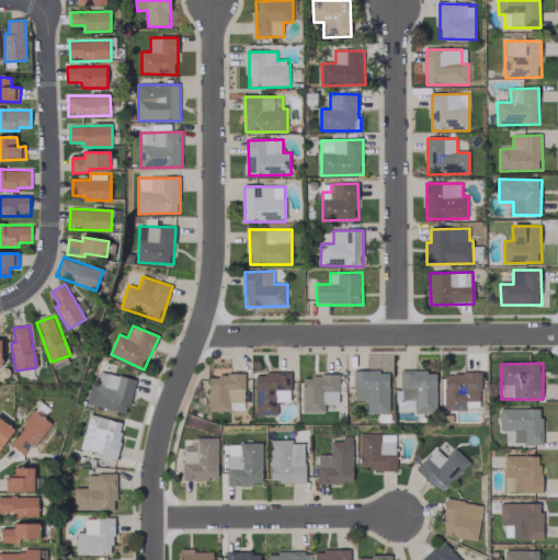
[(390,413),(390,370),(355,372),(355,401),(368,401),(368,413),(390,413)]
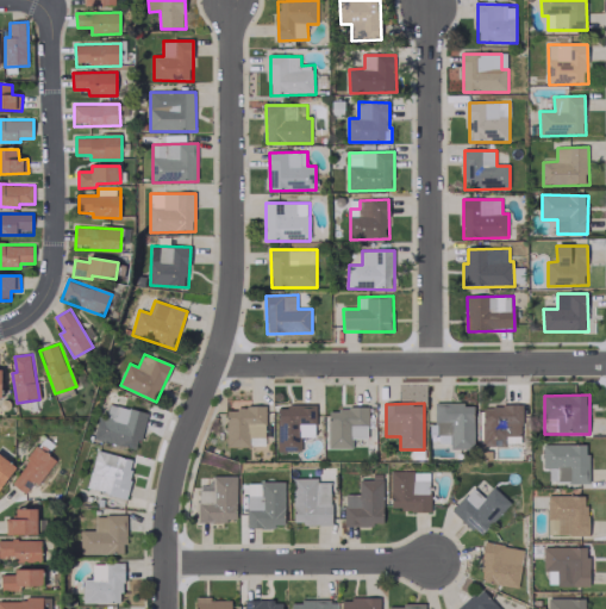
[(149,414),(112,404),(108,418),(100,417),(94,439),(139,451),(149,414)]
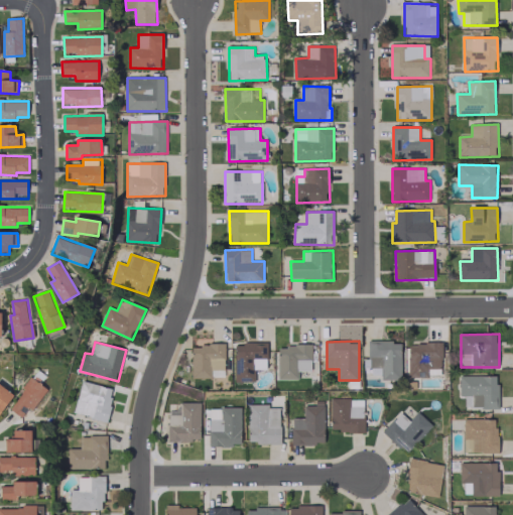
[(383,380),(403,380),(402,342),(370,342),(370,368),(382,368),(383,380)]
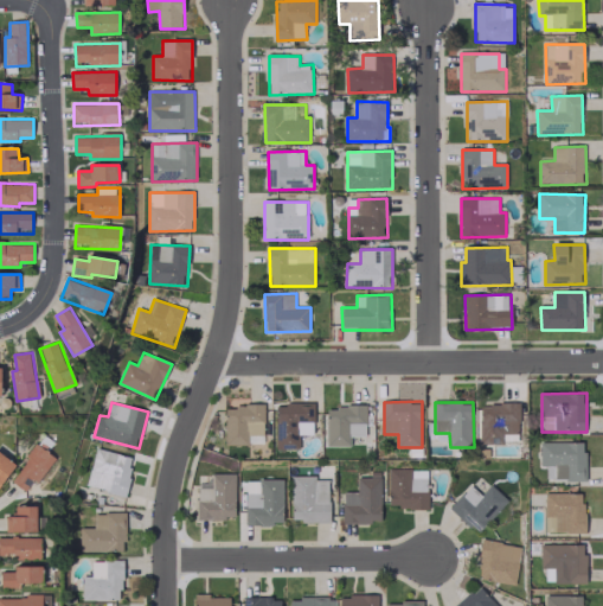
[(301,450),(301,435),(315,435),(315,404),(277,403),(276,450),(301,450)]
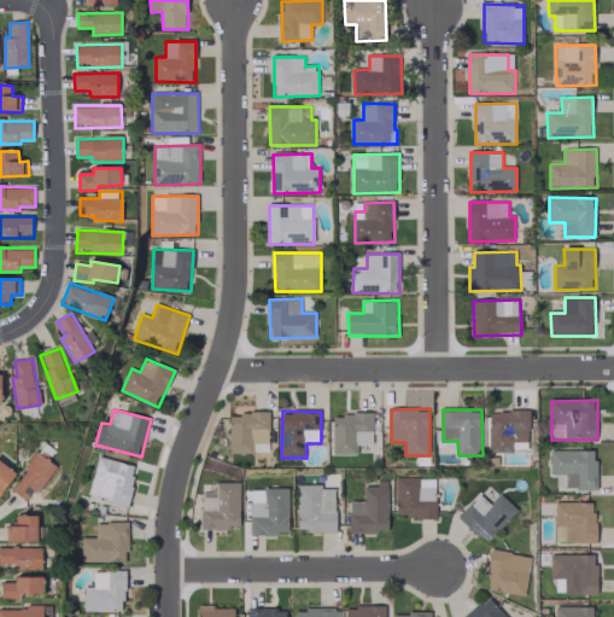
[(531,412),(491,412),(490,452),(530,452),(531,412)]
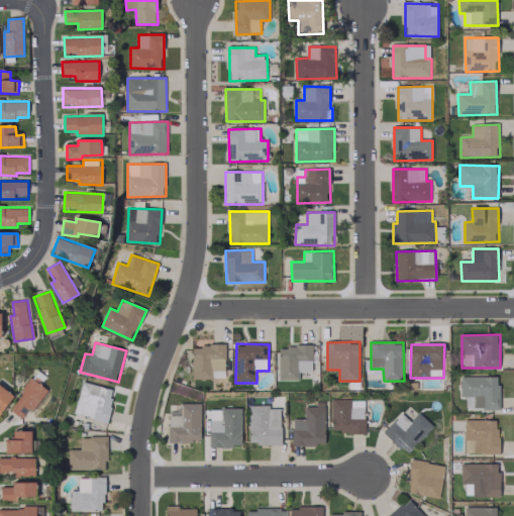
[(193,379),(226,379),(226,346),(193,346),(193,379)]
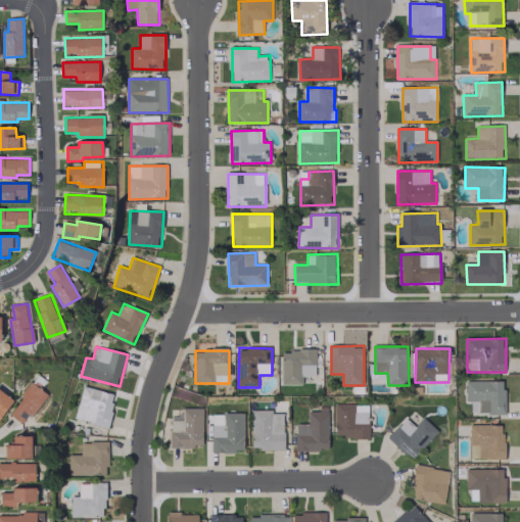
[(283,385),(303,385),(303,376),(317,376),(317,350),(283,350),(283,385)]
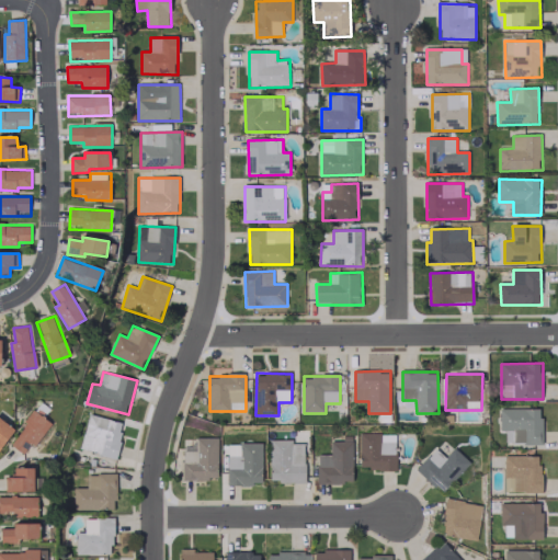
[(543,444),(543,409),(501,410),(501,431),(514,431),(514,444),(543,444)]
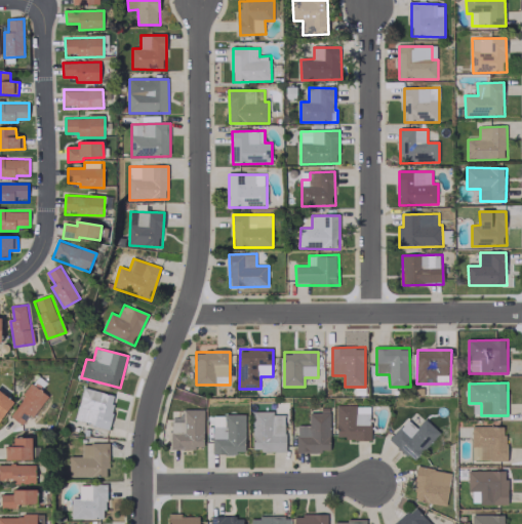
[(10,415),(25,427),(49,397),(35,386),(10,415)]
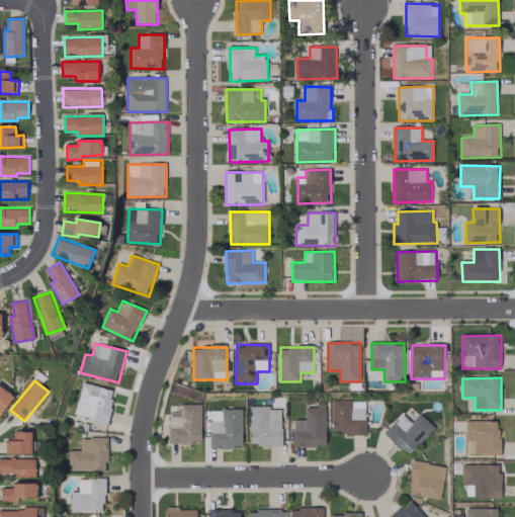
[(115,392),(83,382),(75,415),(107,423),(115,392)]
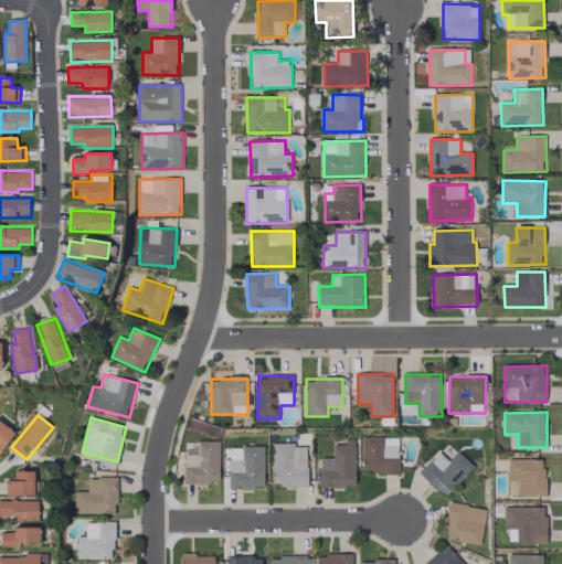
[(0,454),(17,434),(0,419),(0,454)]
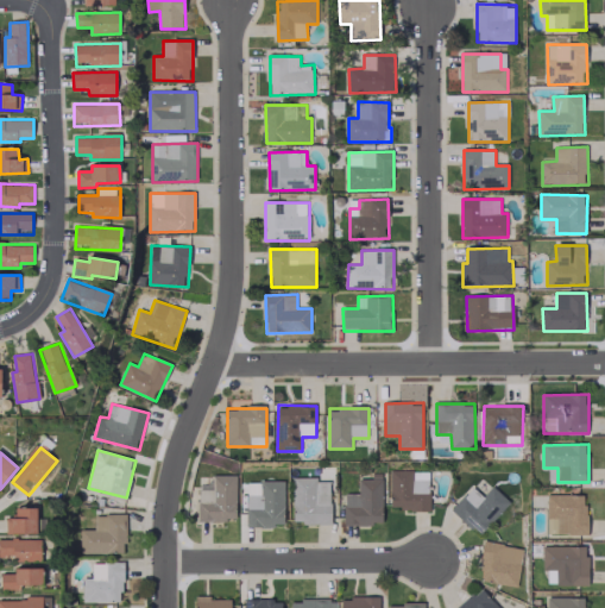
[(430,511),(430,471),(390,471),(390,511),(430,511)]
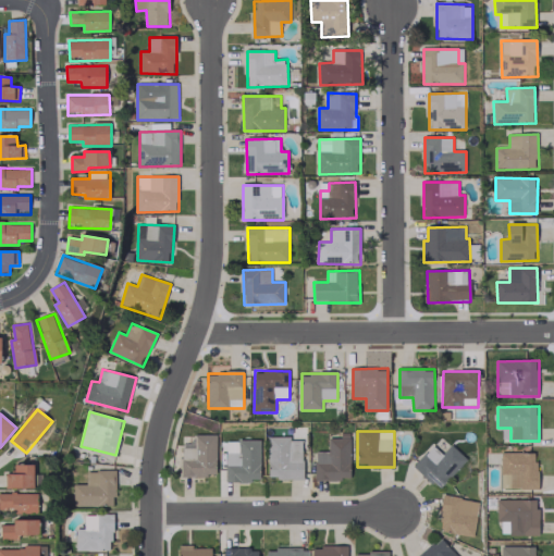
[(317,481),(352,480),(352,432),(342,433),(342,439),(330,439),(330,452),(317,452),(317,481)]
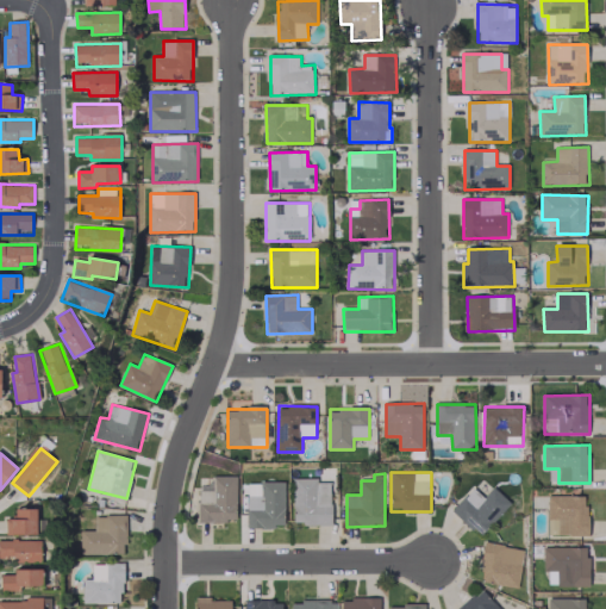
[(214,477),(214,491),(200,491),(199,522),(237,523),(238,477),(214,477)]
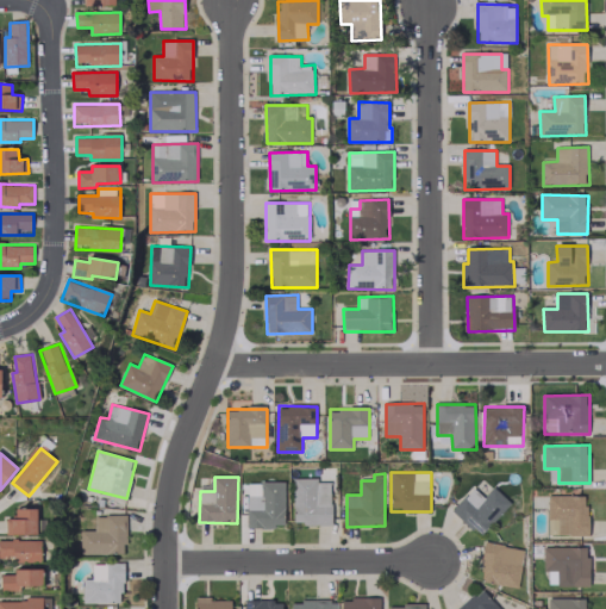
[(332,483),(319,483),(319,479),(295,479),(297,526),(333,524),(332,483)]
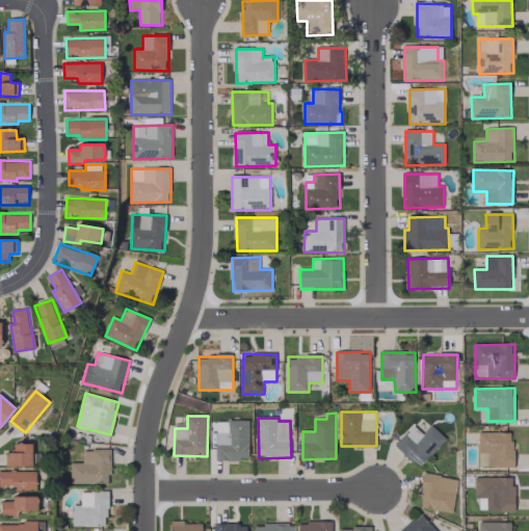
[(249,460),(249,421),(216,421),(217,460),(249,460)]
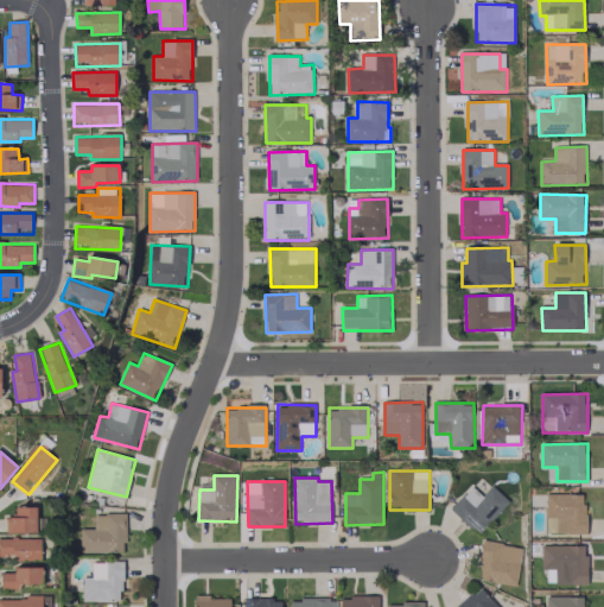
[(483,497),(472,487),(452,509),(479,535),(510,503),(494,486),(483,497)]
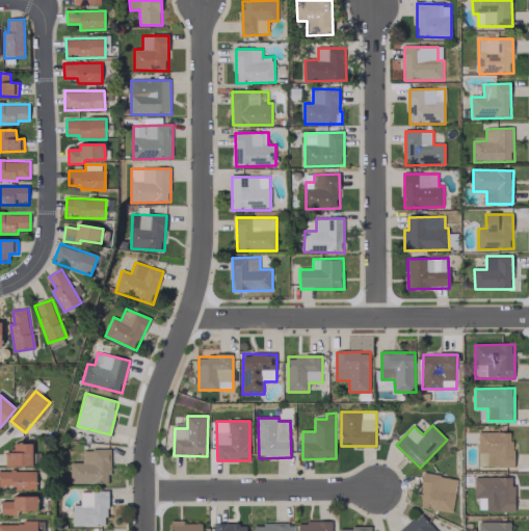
[(478,467),(513,468),(514,433),(479,432),(478,467)]
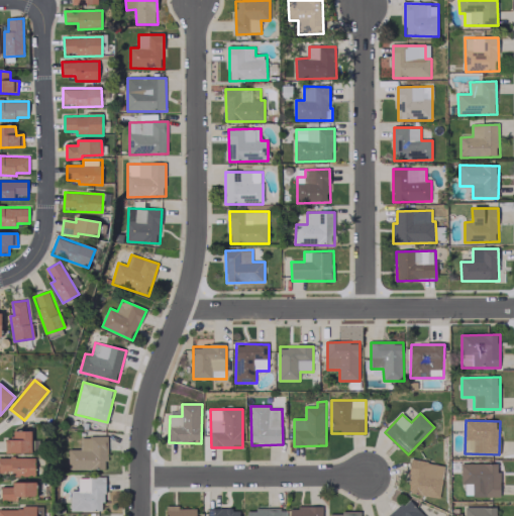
[(32,431),(14,431),(14,439),(7,439),(6,452),(32,453),(32,431)]
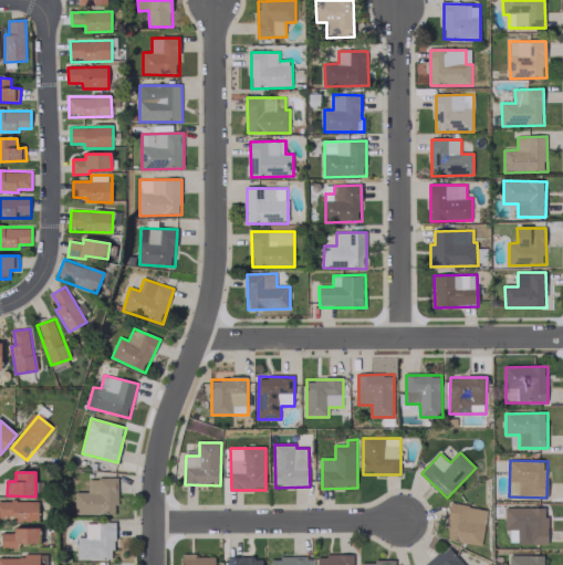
[(118,479),(89,479),(89,493),(75,493),(76,515),(118,514),(118,479)]
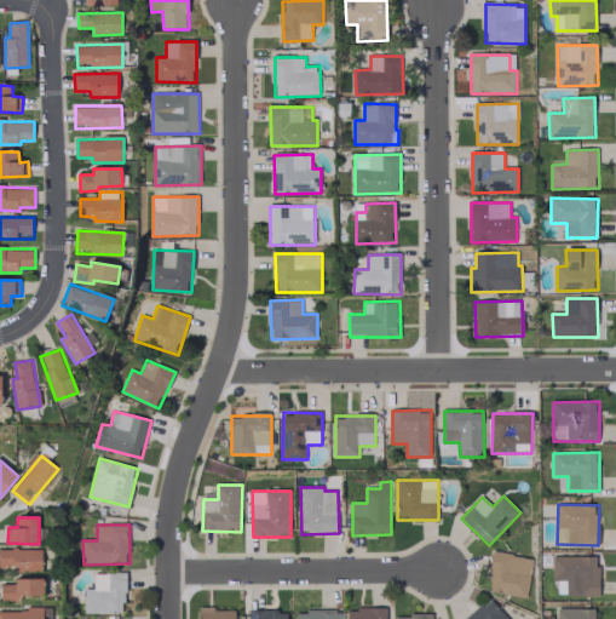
[(44,550),(0,550),(0,567),(16,567),(16,572),(44,572),(44,550)]
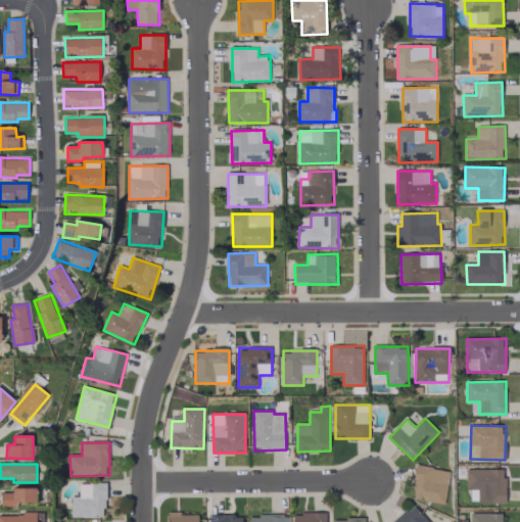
[(445,504),(451,471),(417,465),(412,499),(445,504)]
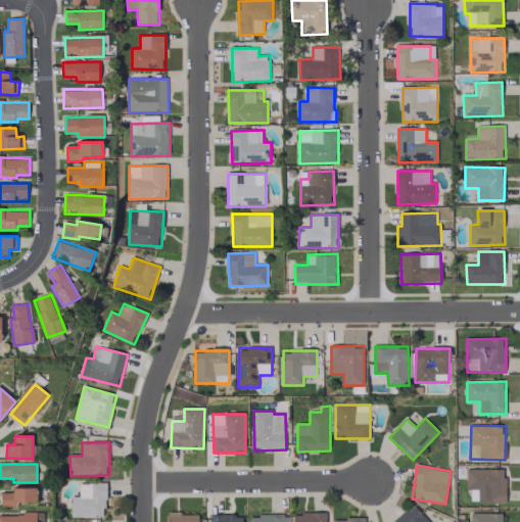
[(507,470),(468,469),(467,489),(479,489),(479,503),(506,503),(507,470)]
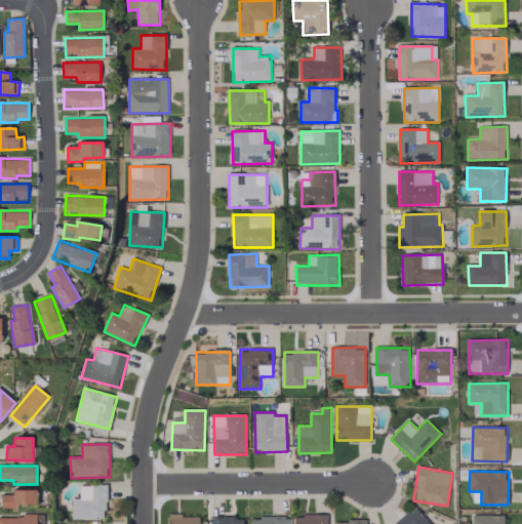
[(107,485),(80,485),(81,498),(73,498),(73,520),(107,519),(107,485)]
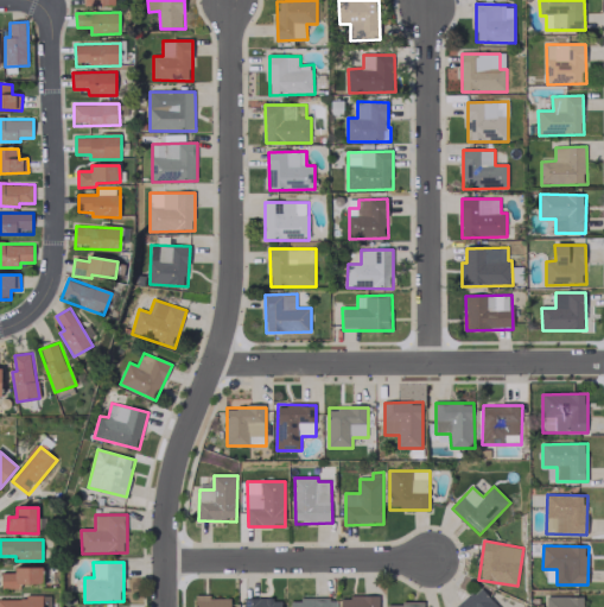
[(2,589),(21,589),(21,585),(44,585),(44,568),(16,568),(16,573),(2,574),(2,589)]
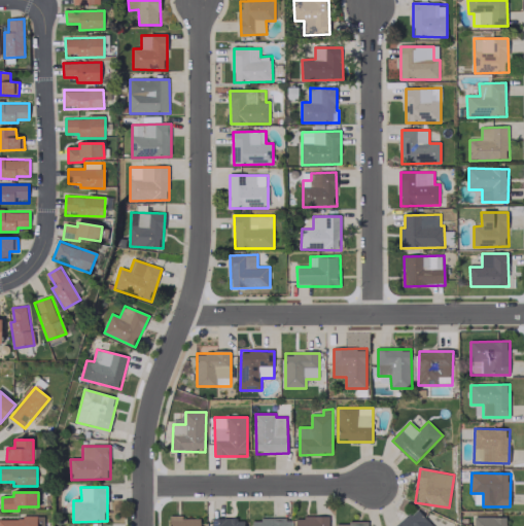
[(432,525),(417,509),(396,525),(432,525)]
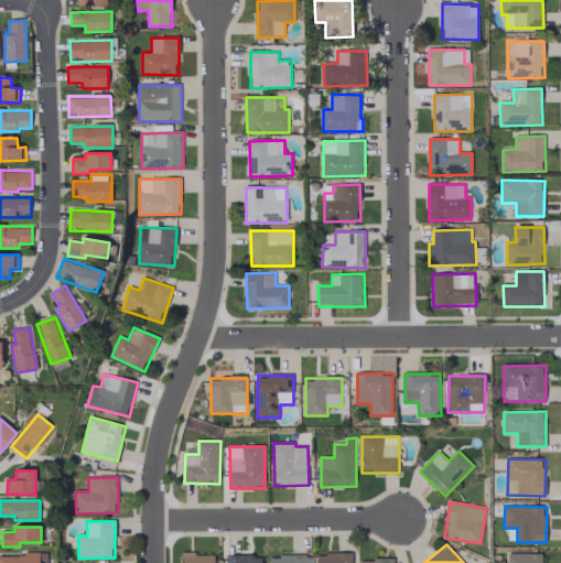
[(215,562),(215,553),(182,554),(182,562),(215,562)]
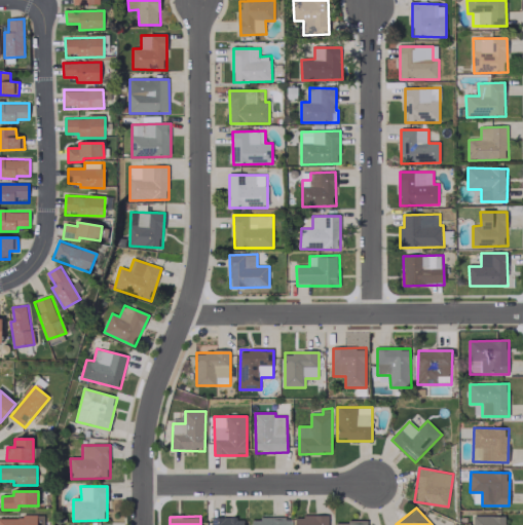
[(329,524),(330,517),(296,516),(295,524),(329,524)]
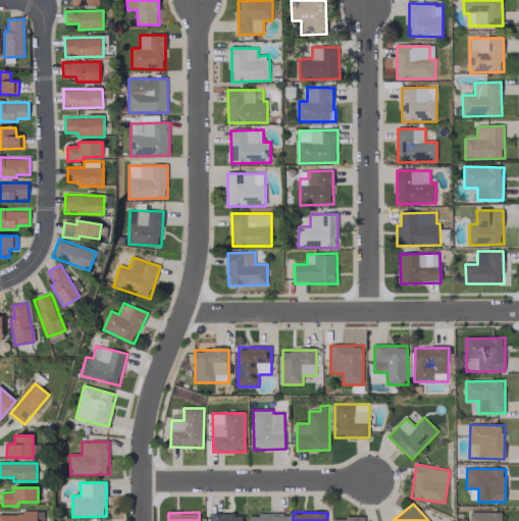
[(504,520),(505,512),(470,513),(470,520),(504,520)]
